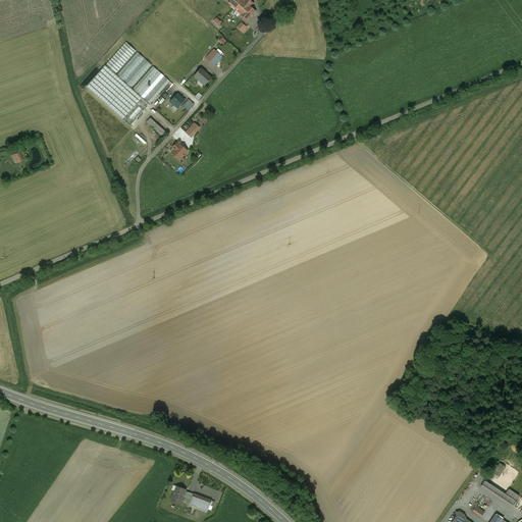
[(243,0),(231,0),(228,3),(219,12),(215,16),(223,23),(236,10),(244,1),(243,0)]
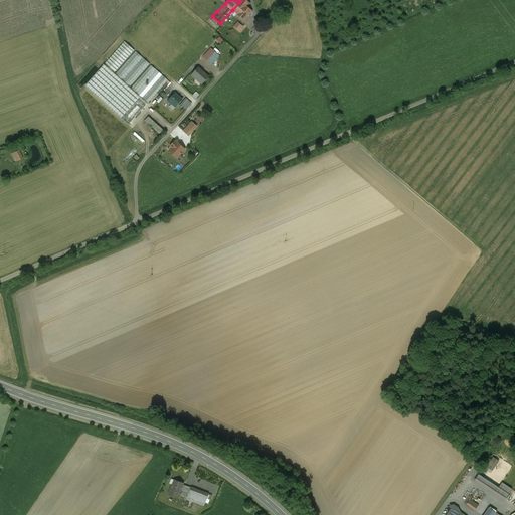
[(245,0),(242,0),(241,1),(240,1),(232,10),(244,20),(252,11),(246,7),(249,4),(245,0)]
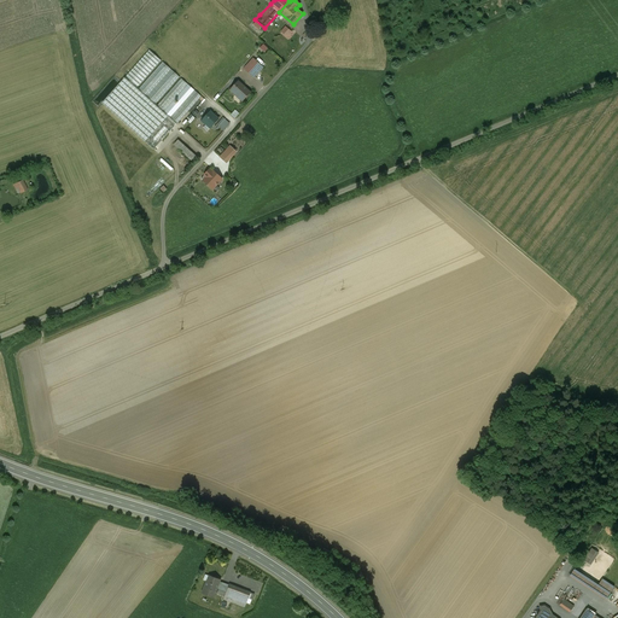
[(279,31),(289,40),(295,34),(285,25),(279,31)]
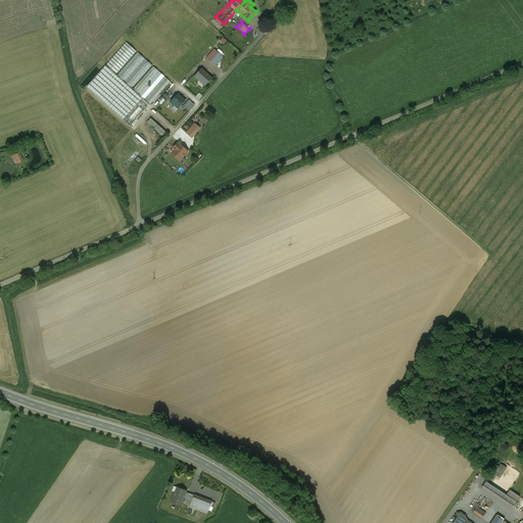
[(171,82),(126,42),(105,65),(149,105),(171,82)]
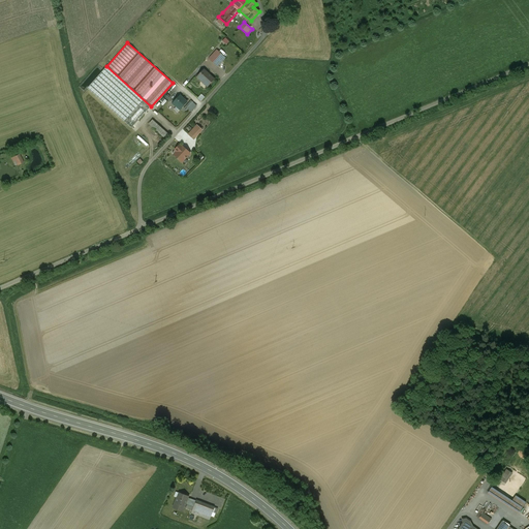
[(225,58),(216,50),(209,59),(217,66),(225,58)]
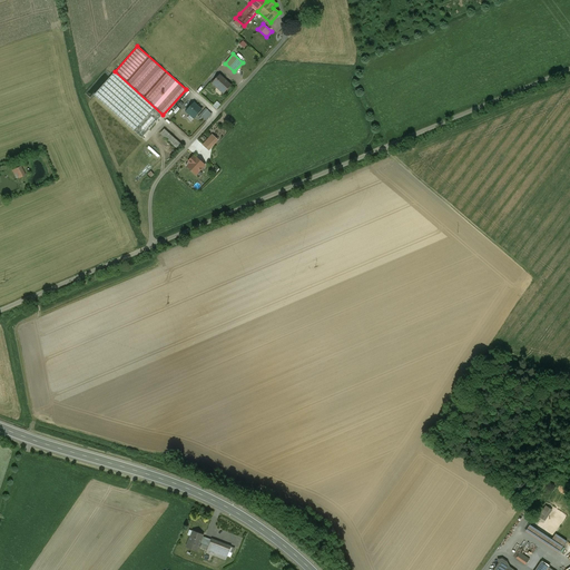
[(163,115),(115,71),(94,95),(141,138),(163,115)]
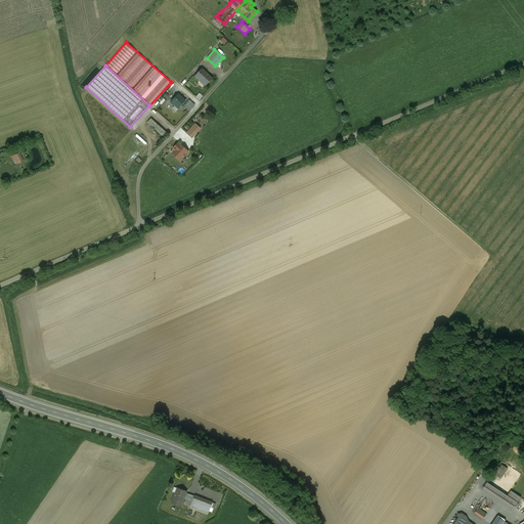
[(202,69),(194,77),(205,86),(213,79),(202,69)]
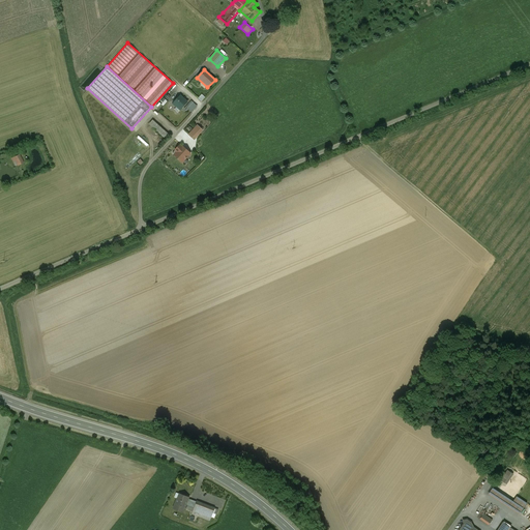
[(187,102),(180,96),(173,104),(180,111),(187,102)]
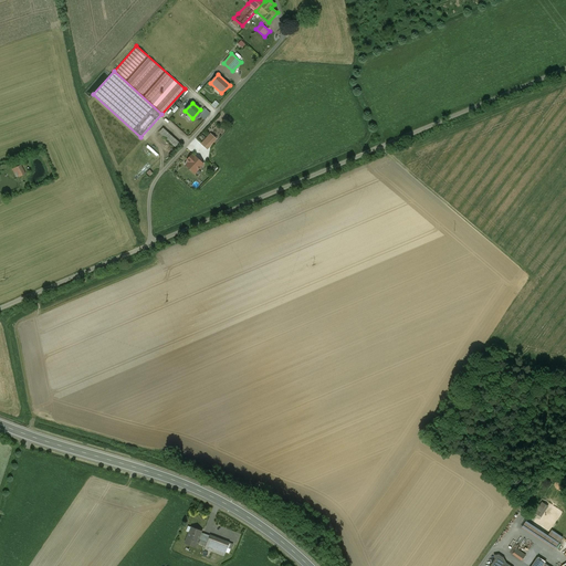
[(205,107),(197,116),(199,118),(208,111),(205,107)]
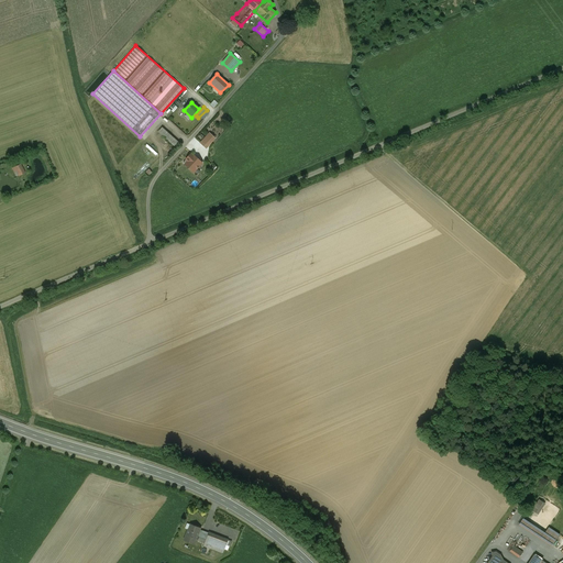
[(162,127),(157,131),(174,147),(179,142),(174,136),(172,138),(162,127)]
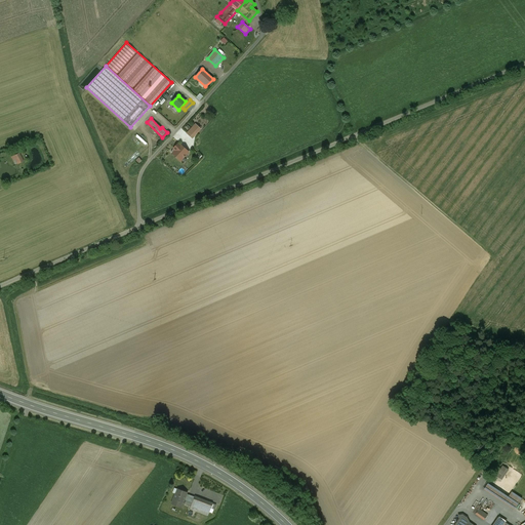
[(196,124),(187,133),(193,138),(202,129),(196,124)]
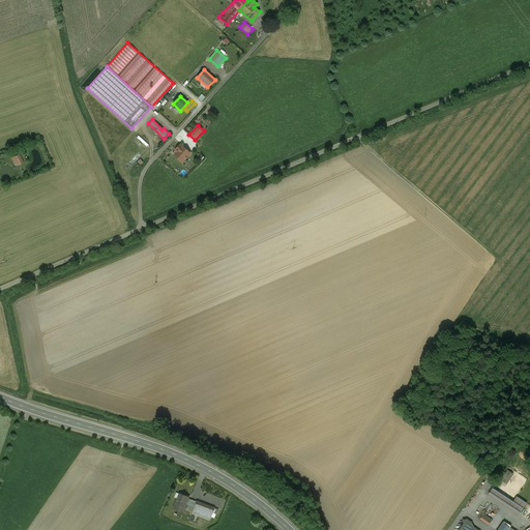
[(138,136),(136,138),(146,147),(148,145),(138,136)]
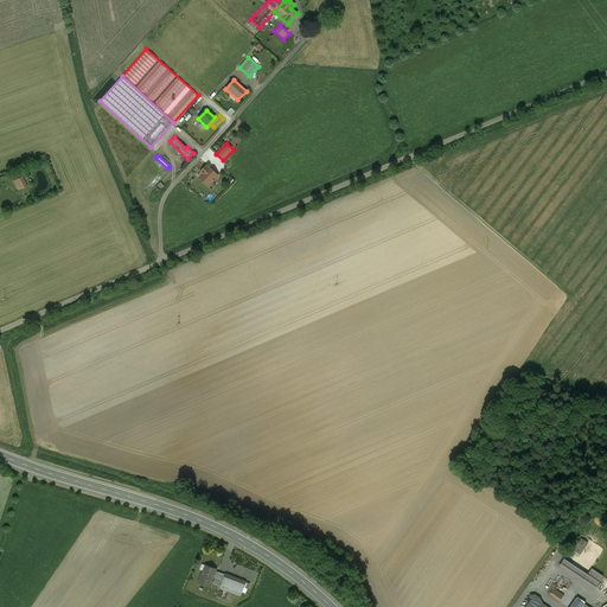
[(209,168),(206,166),(200,172),(206,177),(203,180),(209,186),(218,176),(209,167),(209,168)]
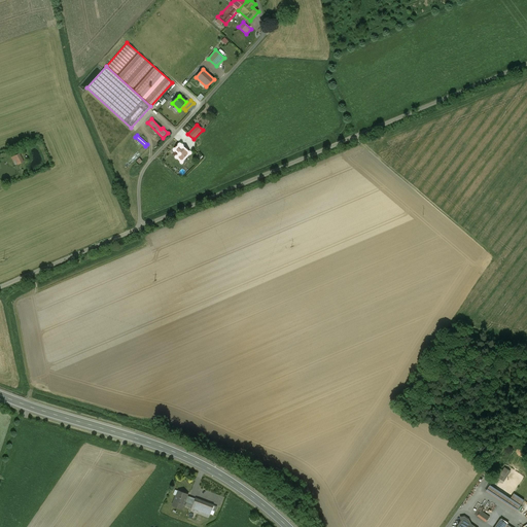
[(20,153),(11,157),(13,162),(15,161),(18,165),(24,161),(20,153)]
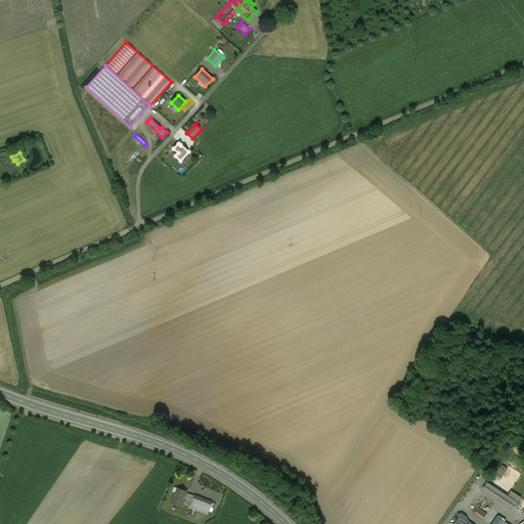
[(501,466),(495,475),(500,478),(503,475),(501,474),(506,468),(501,466)]
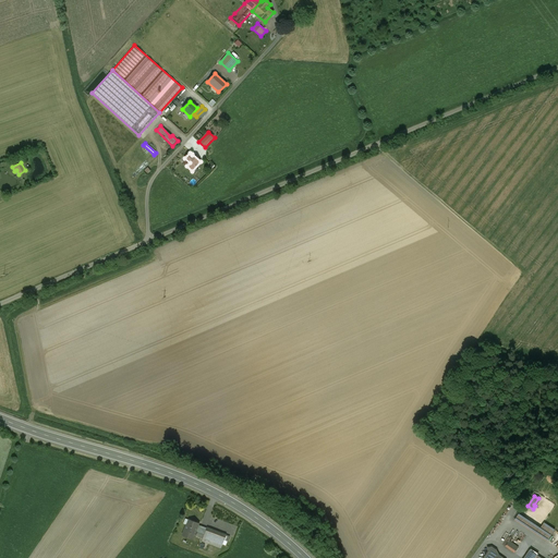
[(540,528),(519,513),(514,519),(547,541),(555,530),(544,523),(540,528)]
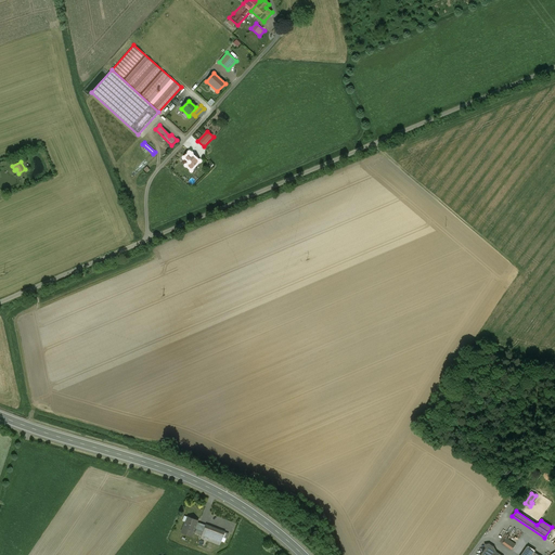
[(197,520),(189,517),(186,523),(185,523),(181,532),(192,537),(195,528),(197,521),(197,520)]
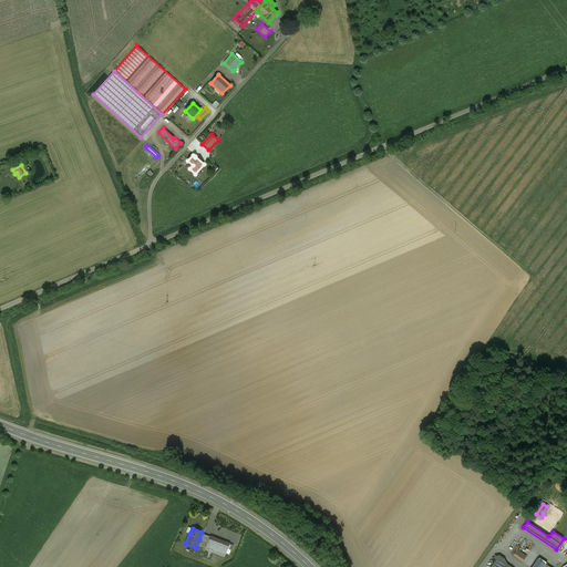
[(210,537),(202,533),(199,539),(208,543),(210,537)]
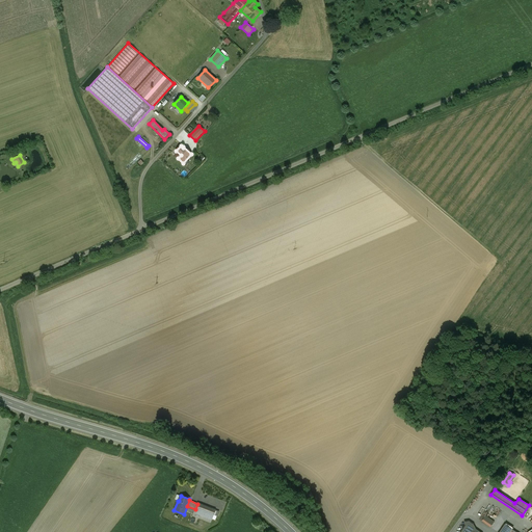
[(216,510),(197,503),(197,504),(195,509),(192,515),(211,523),(214,515),(216,510)]
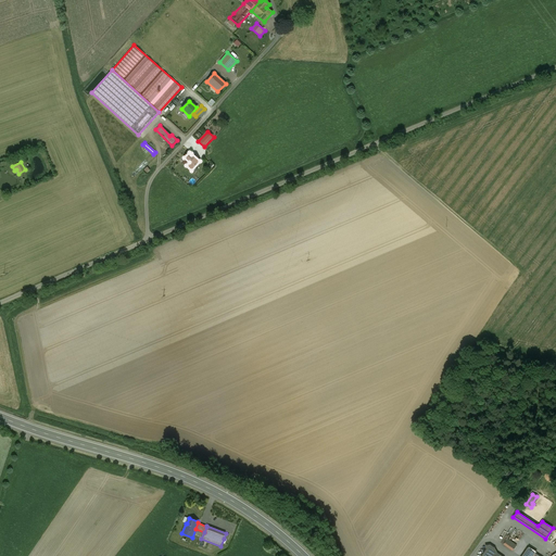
[(517,545),(503,535),(498,541),(513,551),(517,545)]
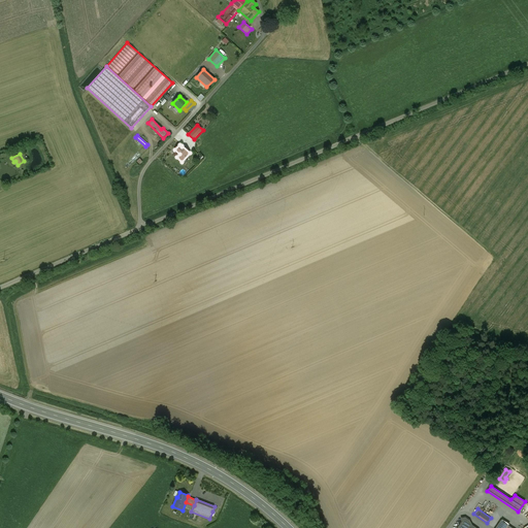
[(465,518),(457,527),(476,527),(472,525),(470,521),(465,518)]
